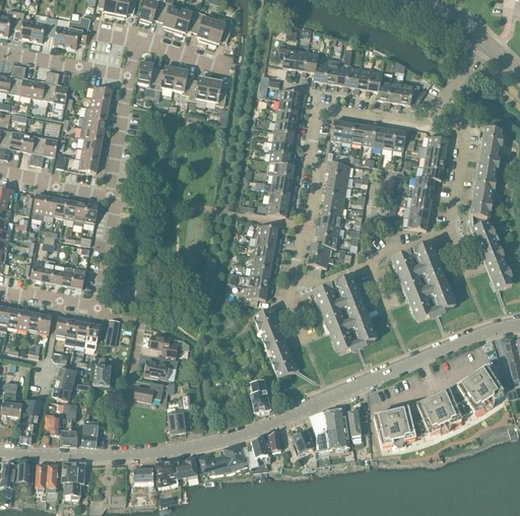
[(106,13),(114,15),(117,0),(99,0),(98,6),(104,7),(103,10),(106,11),(106,13)]
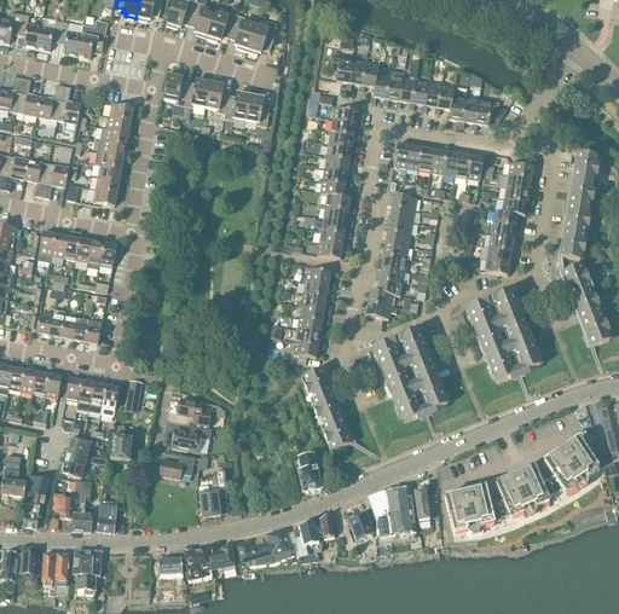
[(139,0),(136,18),(146,19),(148,17),(150,18),(151,13),(158,16),(161,0),(139,0)]
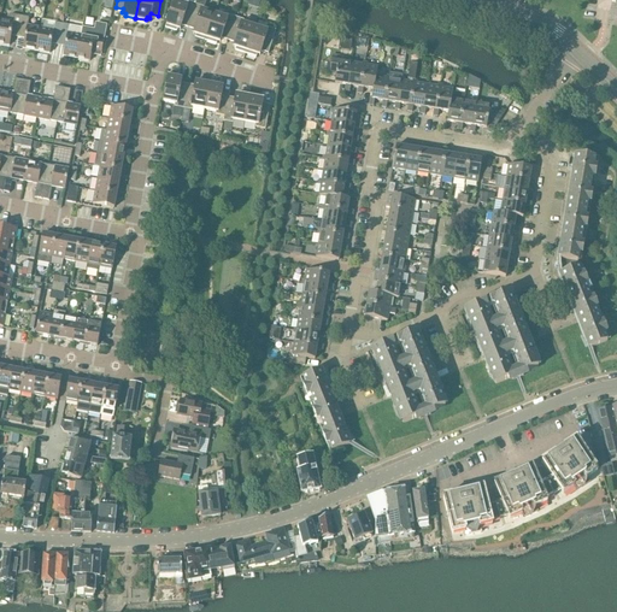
[(172,0),(165,23),(176,27),(177,24),(180,25),(181,22),(188,23),(195,0),(172,0)]
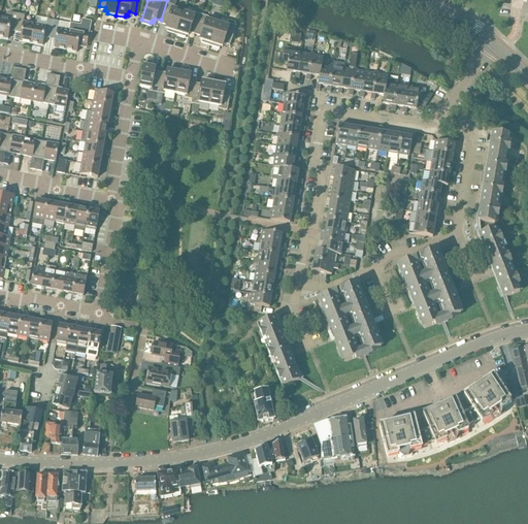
[(167,0),(161,20),(166,22),(165,26),(168,26),(167,28),(176,31),(184,8),(174,5),(175,3),(167,0)]
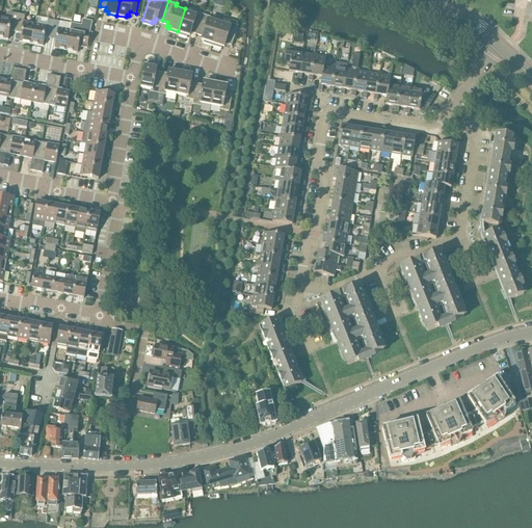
[(191,29),(196,31),(203,11),(195,8),(194,11),(185,8),(178,31),(186,34),(187,32),(190,33),(191,29)]
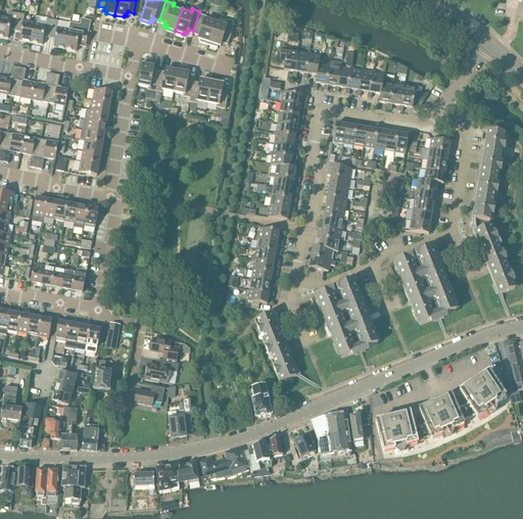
[(0,14),(0,15),(0,34),(8,35),(10,26),(15,27),(18,10),(10,9),(9,9),(7,10),(7,11),(6,15),(0,14)]
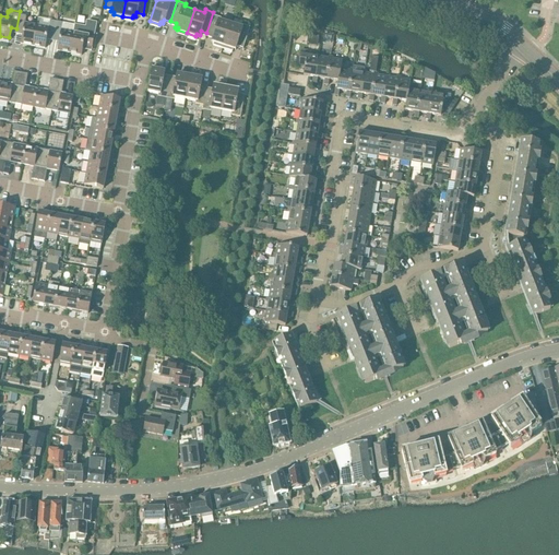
[(16,28),(16,31),(23,32),(21,40),(33,43),(37,22),(25,20),(26,12),(20,11),(16,28)]
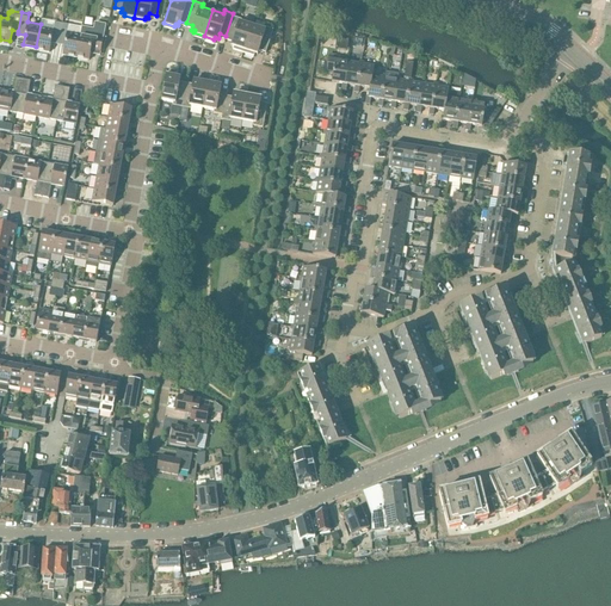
[(233,45),(244,49),(252,23),(241,19),(242,16),(233,13),(226,36),(232,38),(230,42),(234,43),(233,45)]
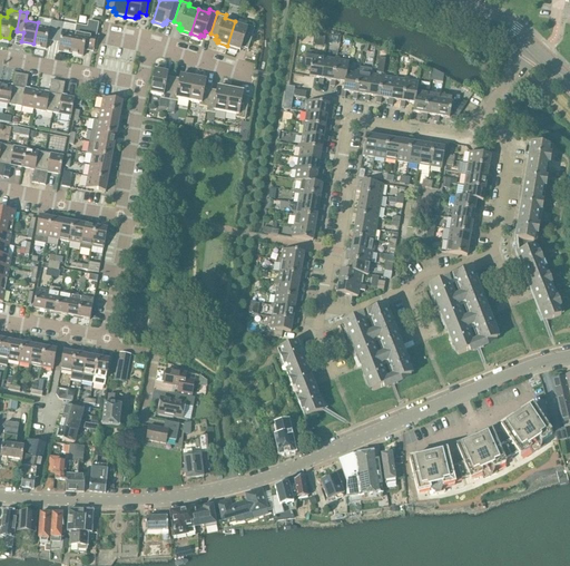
[(38,22),(33,44),(46,46),(48,35),(55,36),(58,18),(51,17),(49,25),(38,22)]
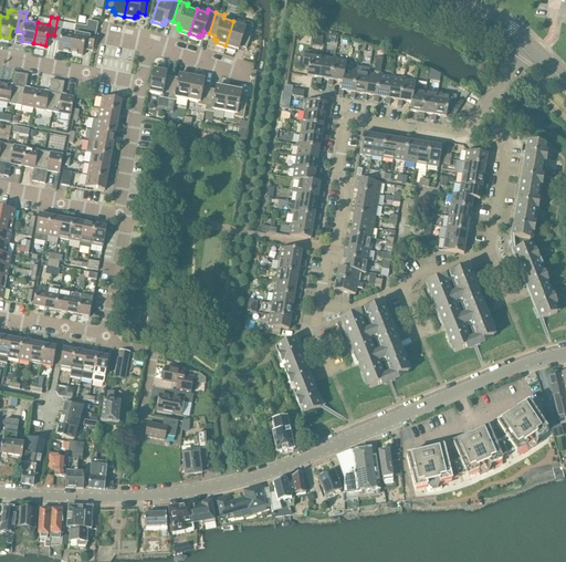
[(58,18),(54,35),(60,37),(59,48),(70,50),(75,22),(58,18)]
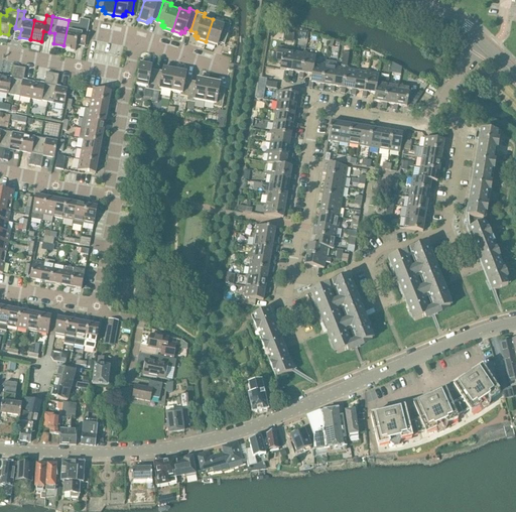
[(77,39),(83,40),(85,40),(89,18),(81,16),(80,22),(69,20),(63,45),(75,47),(77,39)]
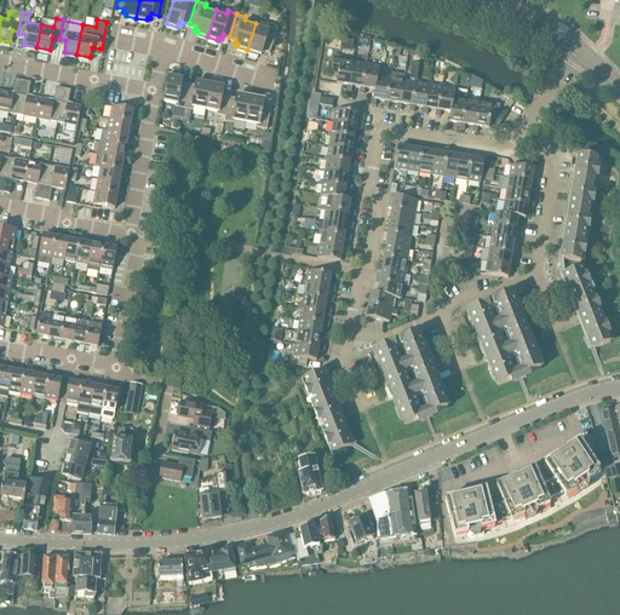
[(256,23),(247,50),(257,53),(258,51),(262,51),(263,47),(270,50),(277,27),(268,23),(267,27),(256,23)]
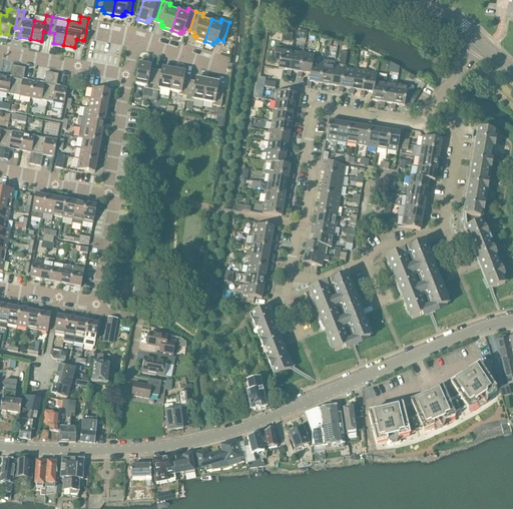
[(290,67),(293,49),(282,47),(282,45),(276,44),(274,58),(280,59),(279,66),(288,67),(290,67)]
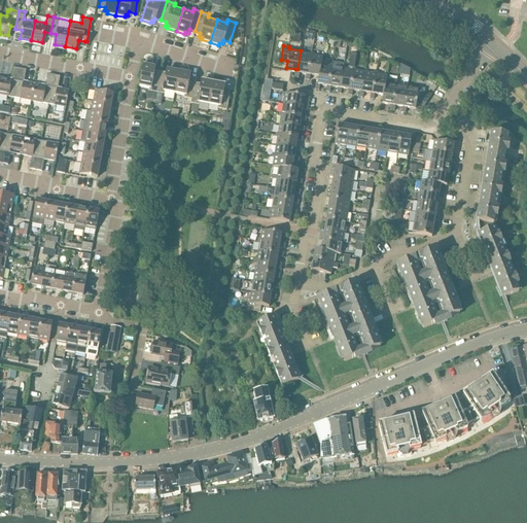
[(297,69),(295,69),(294,74),(299,75),(300,70),(306,71),(308,71),(312,50),(310,49),(310,51),(301,50),(297,69)]
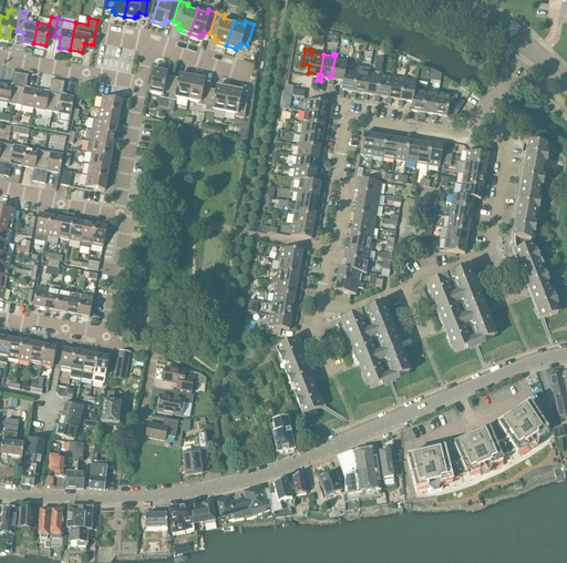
[(378,93),(381,71),(381,70),(383,54),(377,53),(374,69),(375,69),(375,72),(369,71),(366,92),(363,91),(362,96),(367,98),(368,92),(375,93),(378,93)]
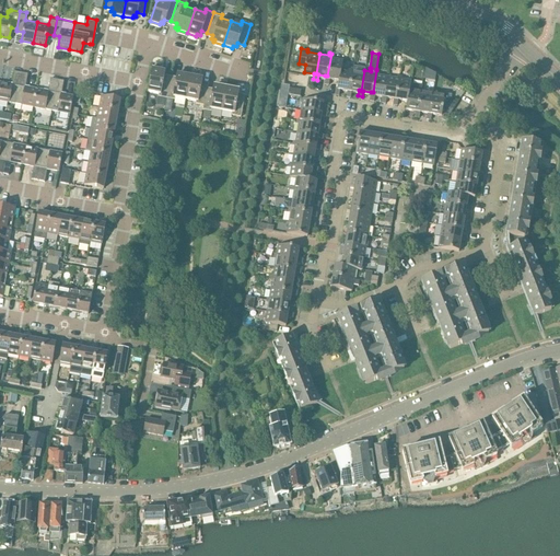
[(343,57),(342,57),(333,56),(333,54),(331,54),(327,76),(325,76),(324,81),(329,81),(329,77),(339,78),(341,66),(343,57)]
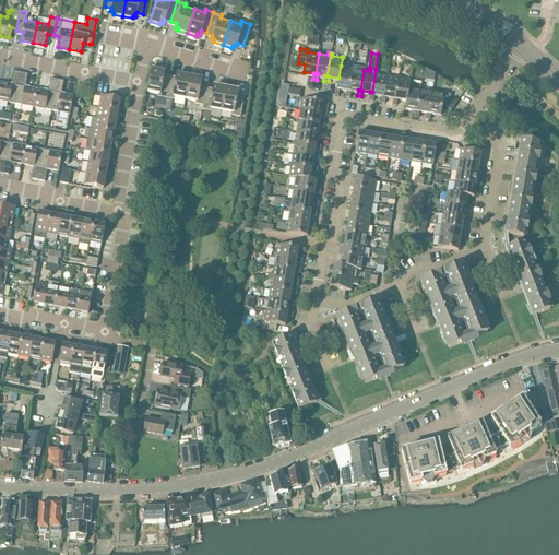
[(346,87),(345,93),(351,94),(351,89),(358,90),(360,91),(364,70),(365,65),(353,62),(353,66),(348,89),(346,87)]
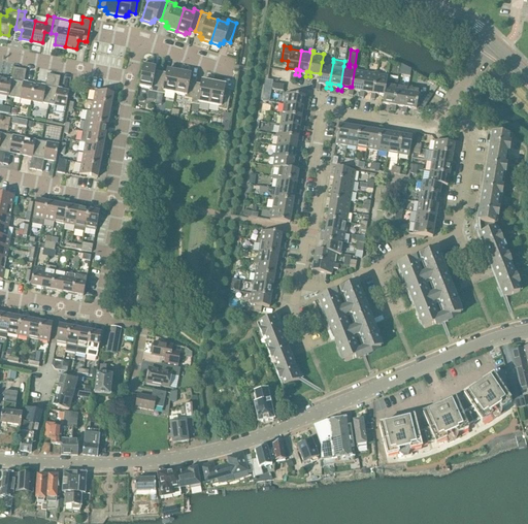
[(157,89),(161,69),(155,68),(156,64),(153,64),(154,62),(143,60),(139,84),(150,86),(149,88),(157,89)]
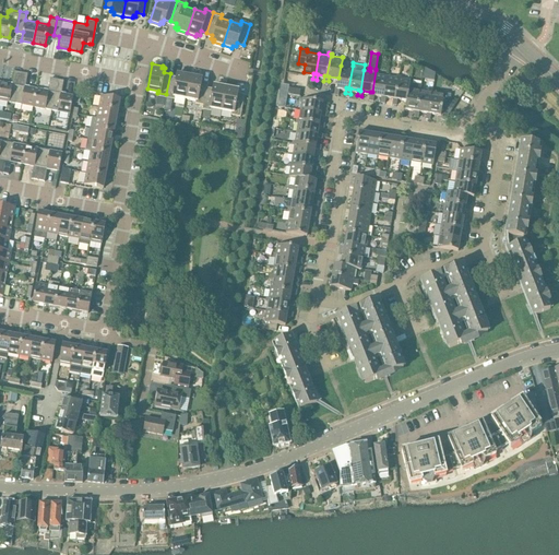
[(339,78),(336,86),(335,85),(334,91),(339,92),(340,86),(346,87),(348,89),(353,66),(351,66),(351,68),(341,66),(339,78)]
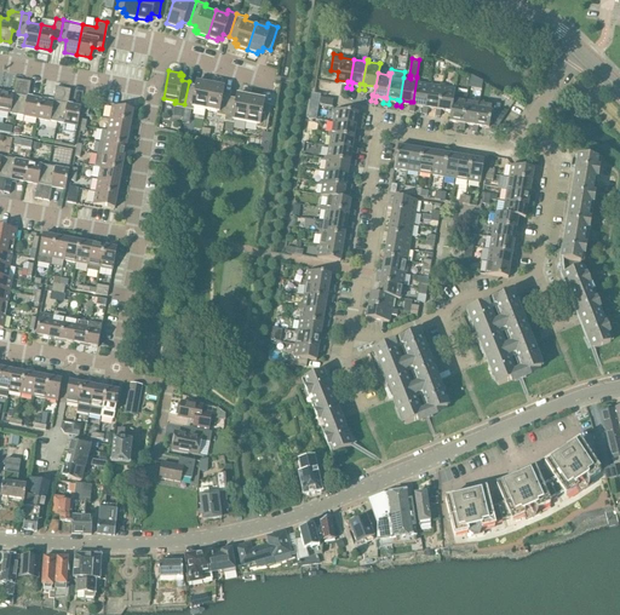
[(0,87),(0,90),(0,107),(17,110),(23,76),(16,75),(13,90),(0,87)]
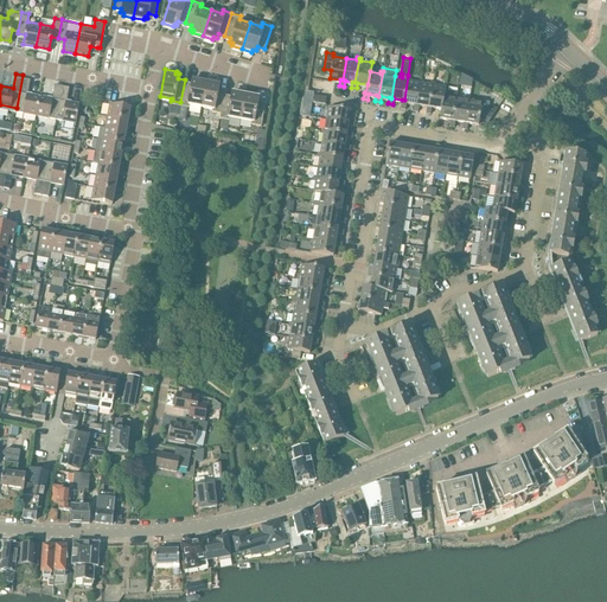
[(23,75),(17,108),(36,113),(40,93),(27,90),(30,76),(23,75)]
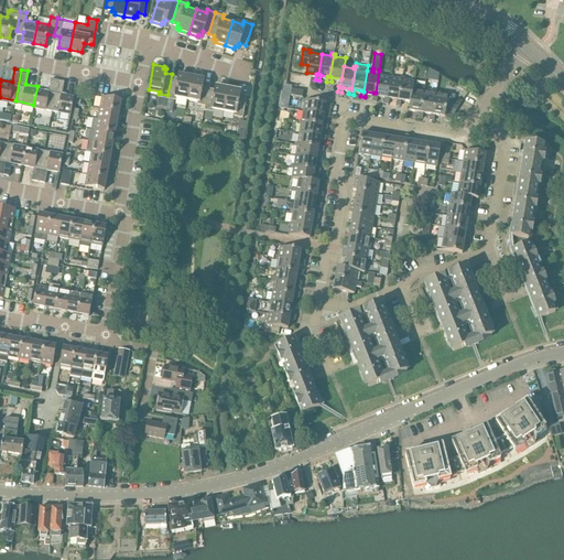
[(177,75),(172,74),(167,95),(176,97),(176,94),(186,96),(192,71),(182,70),(182,72),(179,71),(177,75)]
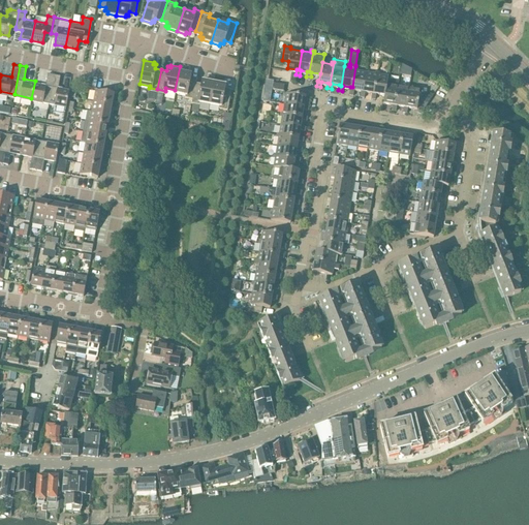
[(195,80),(196,80),(196,75),(190,74),(191,71),(188,70),(189,68),(180,66),(175,90),(185,92),(184,95),(192,96),(195,80)]
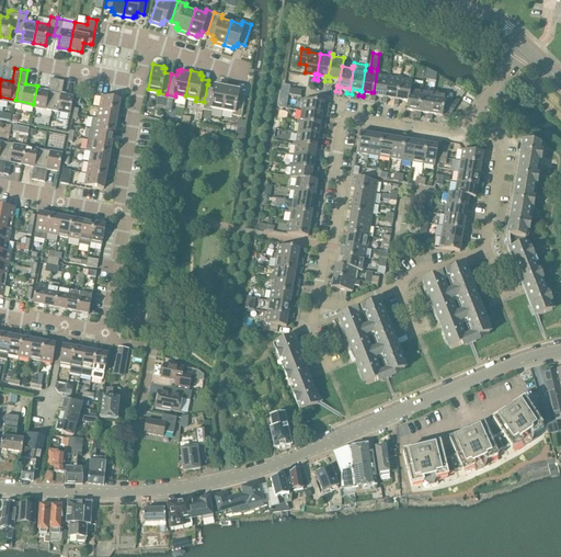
[(374,92),(371,92),(370,98),(375,98),(376,93),(382,94),(385,94),(388,74),(378,72),(379,70),(377,70),(374,92)]
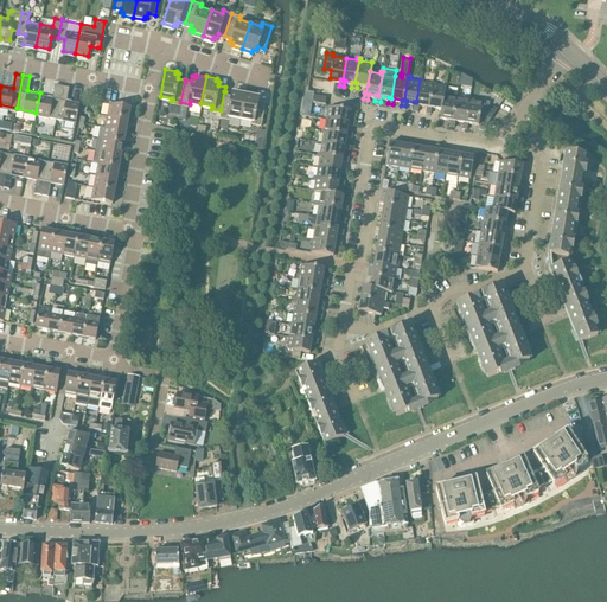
[(416,102),(414,102),(413,108),(417,108),(419,102),(427,104),(429,104),(433,79),(432,79),(430,82),(420,79),(416,102)]
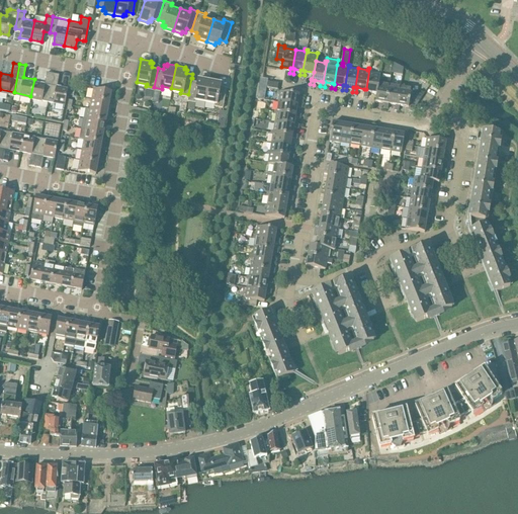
[(368,89),(376,91),(377,91),(378,80),(379,80),(380,73),(380,72),(371,70),(371,68),(369,68),(366,89),(364,89),(363,93),(367,94),(368,89)]
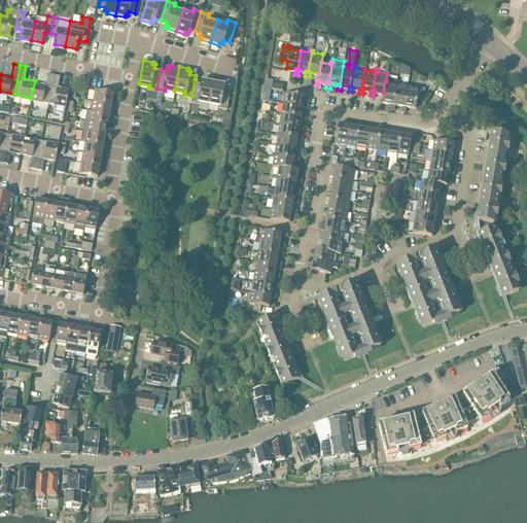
[(35,80),(31,98),(48,101),(54,72),(47,70),(45,82),(35,80)]
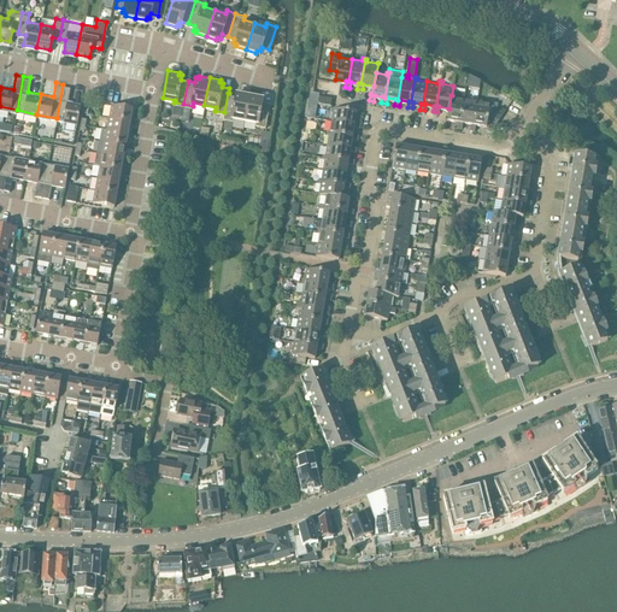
[(63,84),(57,118),(77,122),(81,103),(68,100),(70,86),(63,84)]
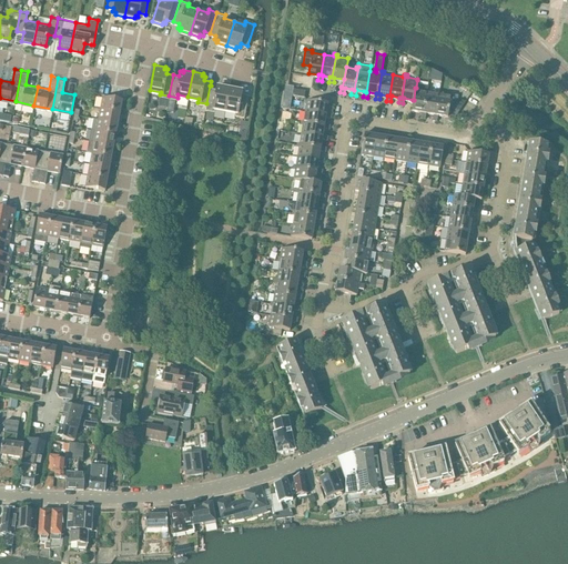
[(413,100),(412,109),(422,110),(421,116),(425,117),(426,111),(424,110),(427,88),(428,83),(418,81),(418,80),(417,80),(416,88),(415,88),(414,100),(413,100)]
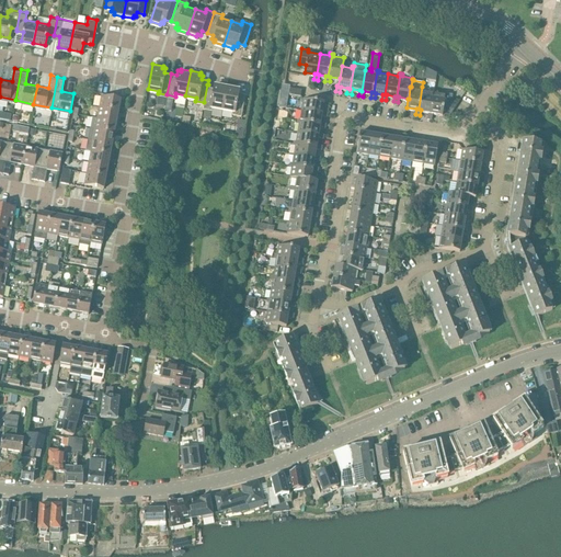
[(204,102),(203,106),(212,109),(213,105),(222,108),(227,82),(217,80),(217,82),(214,82),(214,86),(208,84),(207,84),(204,102)]
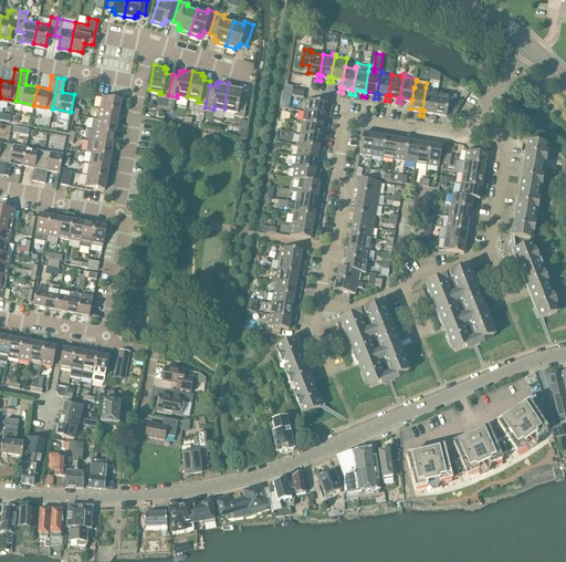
[(229,83),(224,108),(234,111),(234,113),(243,115),(248,93),(241,92),(241,87),(239,87),(239,85),(229,83)]
